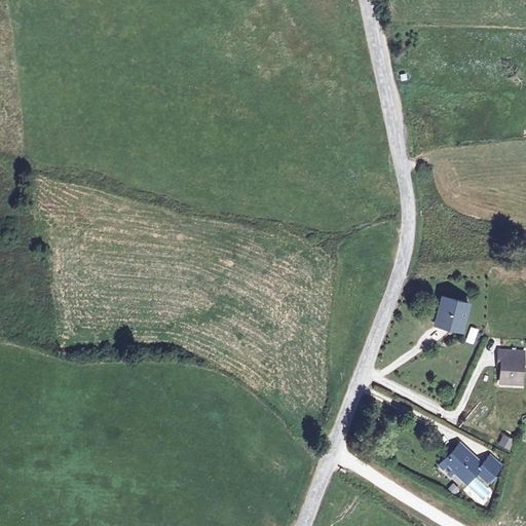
[(461,329),(467,302),(443,296),(437,323),(461,329)]
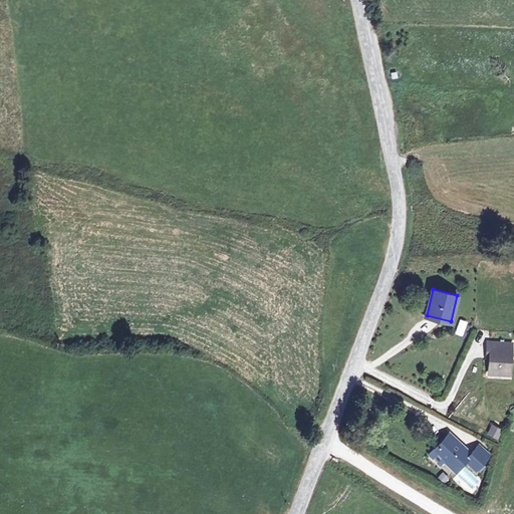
[(464,337),(469,322),(462,320),(457,334),(464,337)]
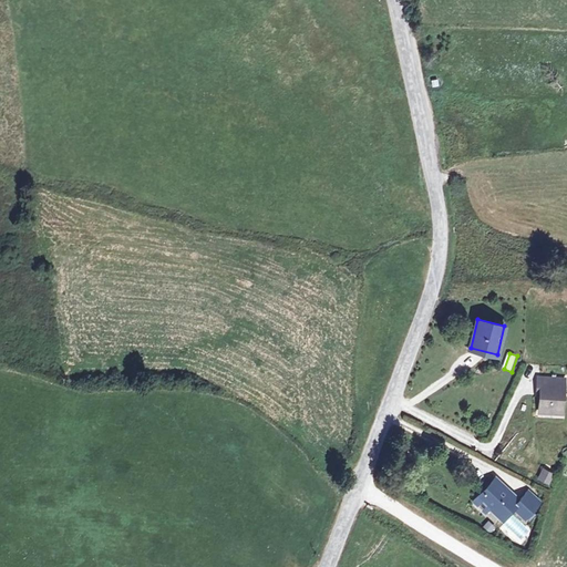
[(563,409),(565,379),(538,377),(537,387),(540,387),(539,412),(550,413),(552,408),(563,409)]
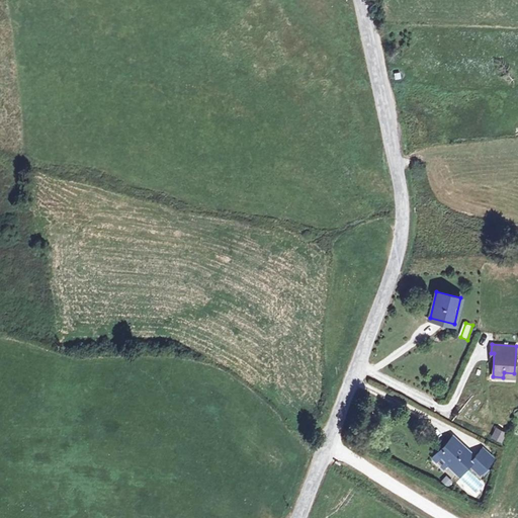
[(508,434),(497,428),(492,438),(504,444),(508,434)]
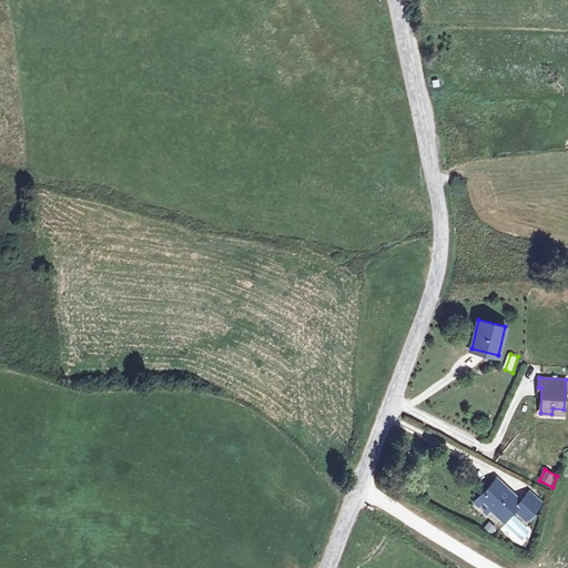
[(533,513),(540,504),(528,493),(519,501),(496,480),(480,497),(504,519),(515,507),(527,518),(530,520),(536,515),(533,513)]
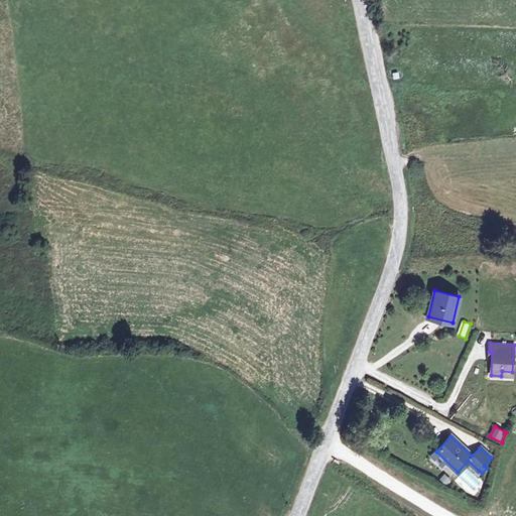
All buildings are outlined.
